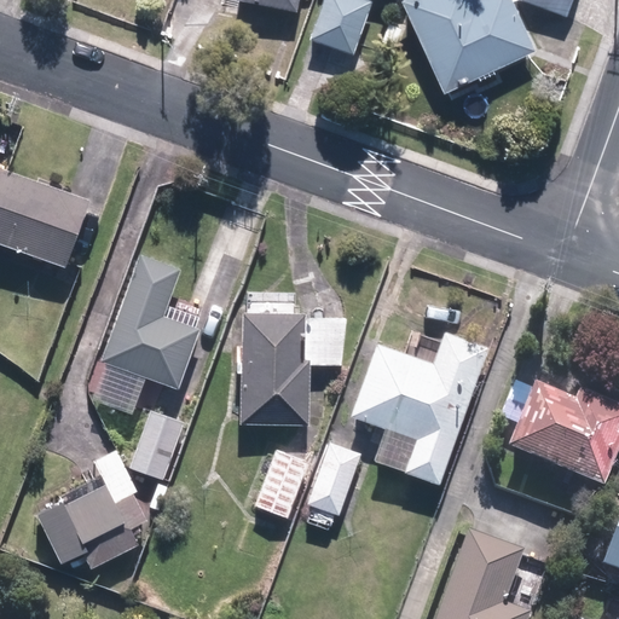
[(233,0),(294,12),(296,0),(233,0)]
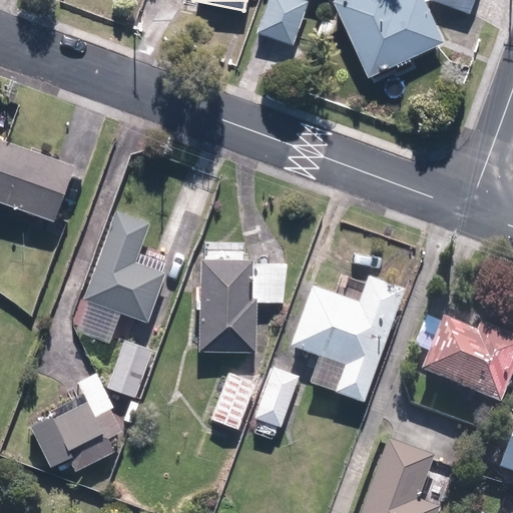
[(297,0),(268,0),(258,31),(289,42),(304,2),(297,0)]
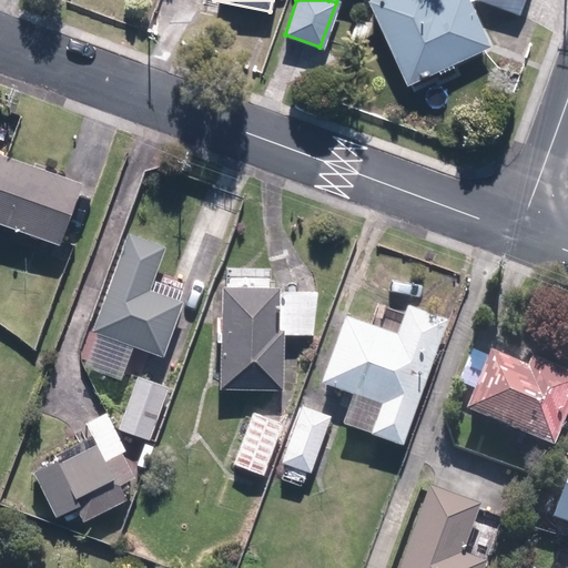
[(373,0),(368,2),(406,84),(488,47),(466,0),(373,0)]
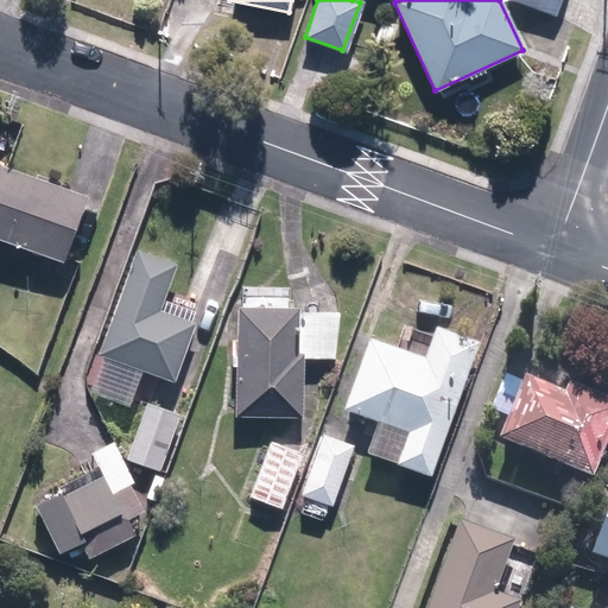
[(0,168),(0,239),(62,261),(84,200),(0,168)]
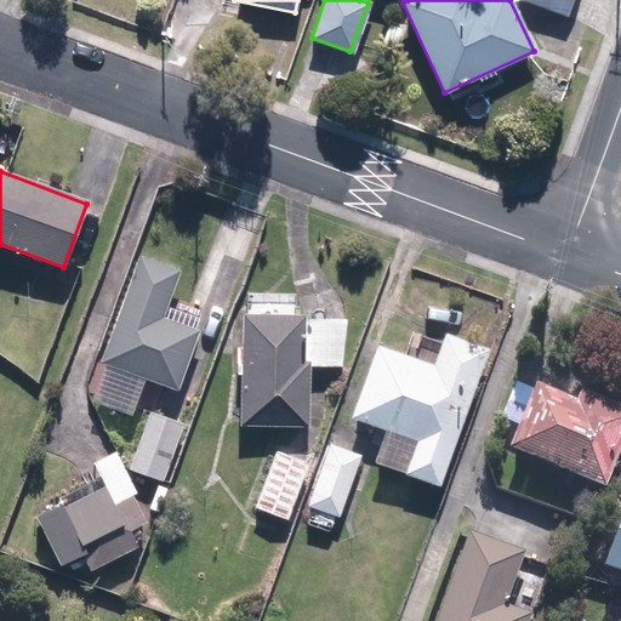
[(180,272),(138,257),(102,360),(177,387),(198,330),(163,318),(180,272)]
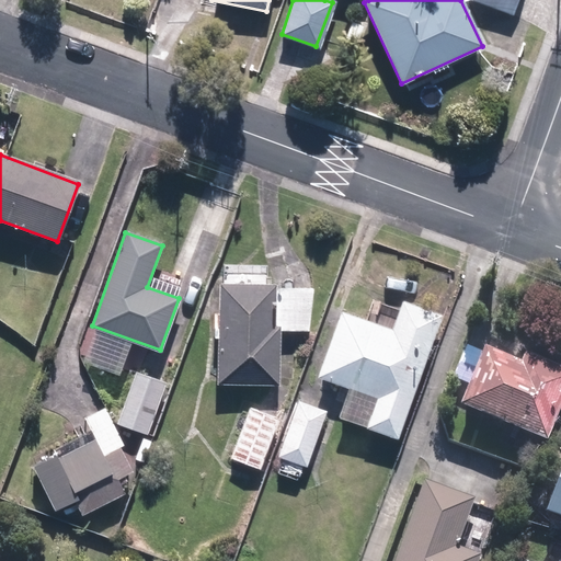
[(274,286),(219,285),(218,381),(277,382),(278,330),(273,330),(274,286)]
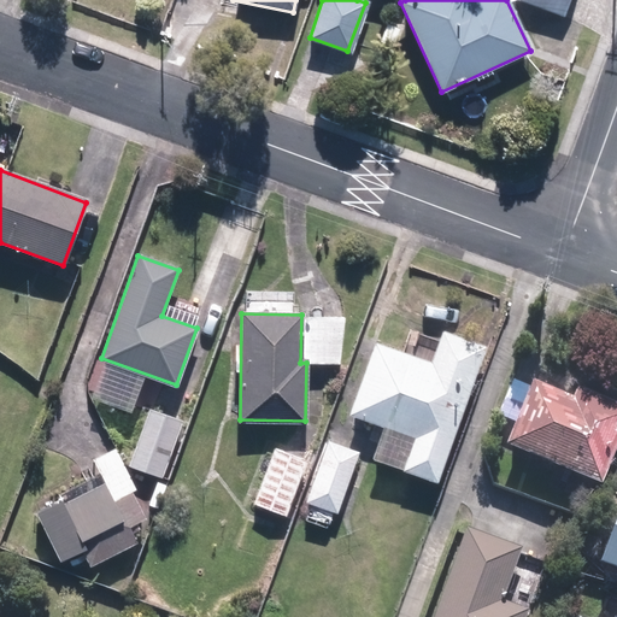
[(435,483),(485,347),(442,331),(430,365),(374,345),(348,413),(415,436),(401,471),(435,483)]
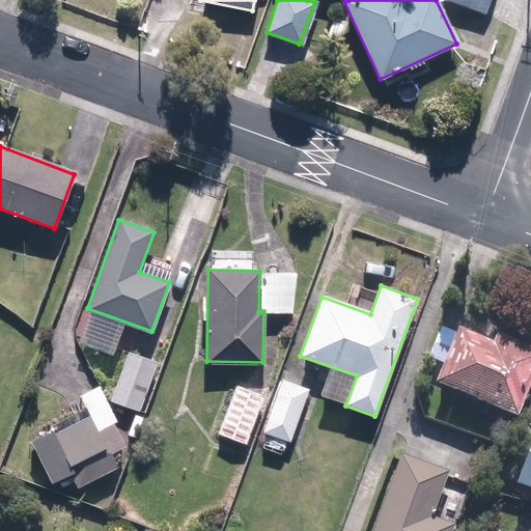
[(457,333),(435,387),(515,420),(530,382),(530,352),(497,338),(494,347),(457,333)]
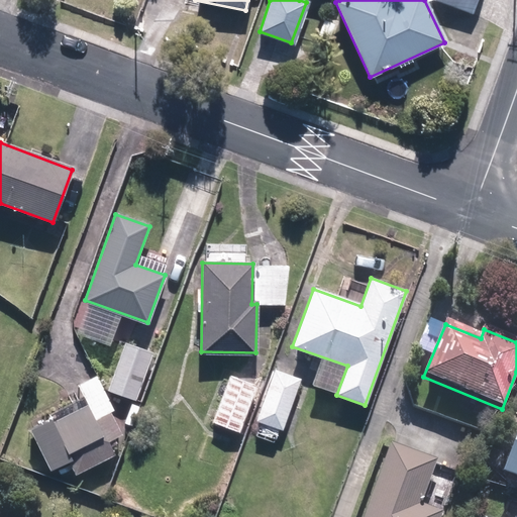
[(109,390),(134,400),(151,353),(125,344),(109,390)]
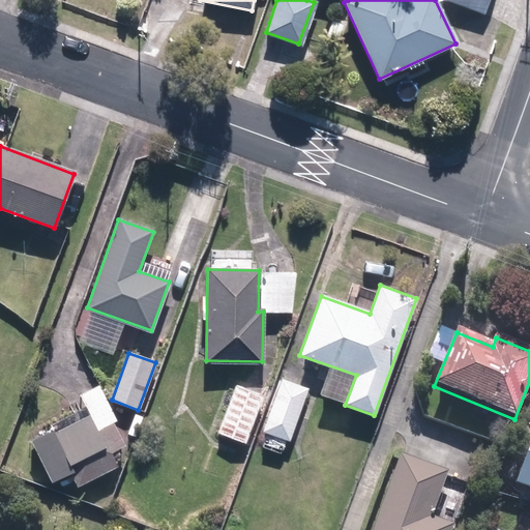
[(289,441),(307,389),(281,380),(262,432),(289,441)]
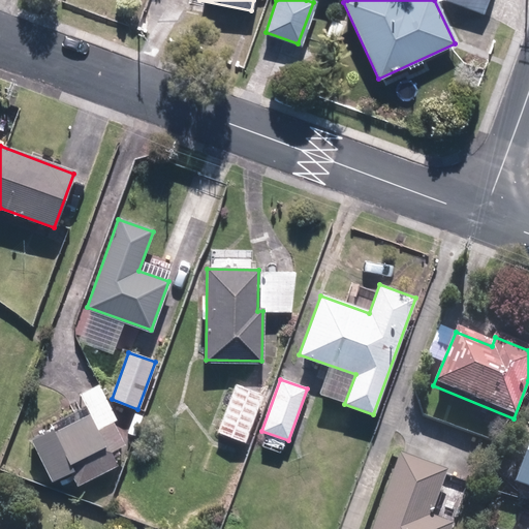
[(29,440),(51,481),(70,471),(76,485),(117,464),(110,450),(123,444),(112,423),(117,421),(98,385),(79,396),(88,413),(53,431),(52,429),(29,440)]
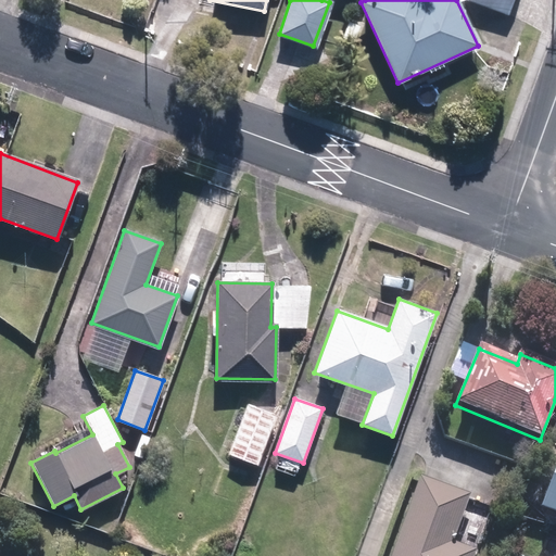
[(229,454),(257,465),(276,416),(248,405),(229,454)]
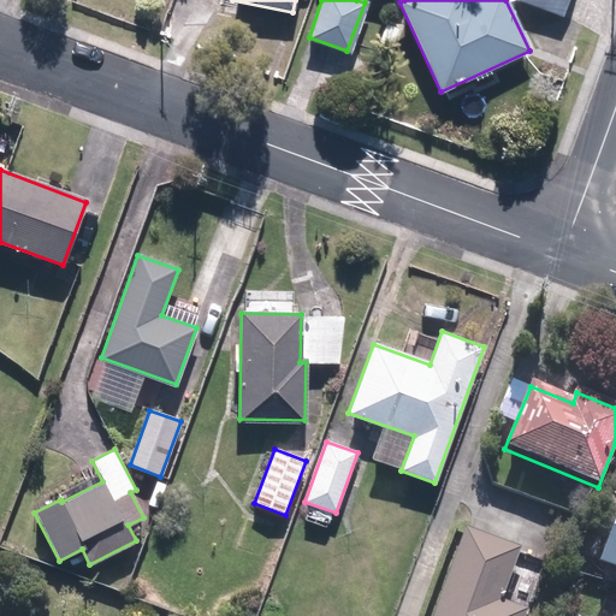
[(615,516),(600,560),(615,564),(615,516)]
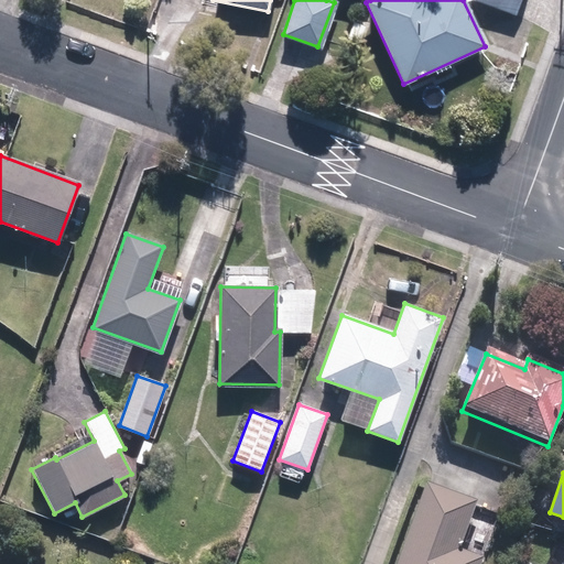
[(475,503),(425,486),(397,563),(478,563),(480,561),(456,553),(475,503)]
